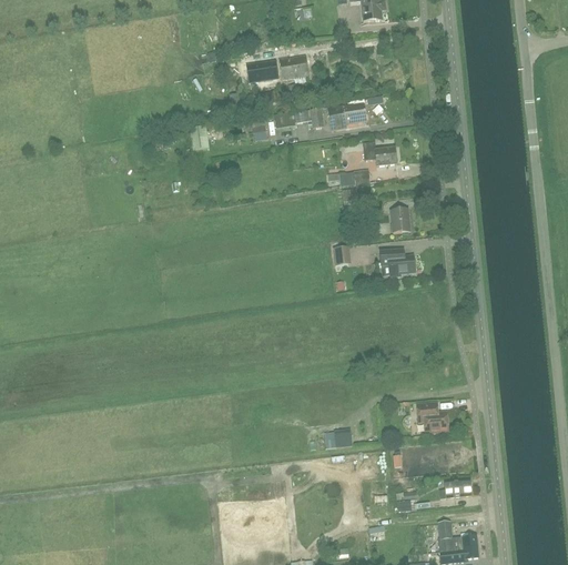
[(383,0),(379,0),(350,0),(350,2),(361,1),(363,21),(382,19),(381,10),(384,9),(383,0)]
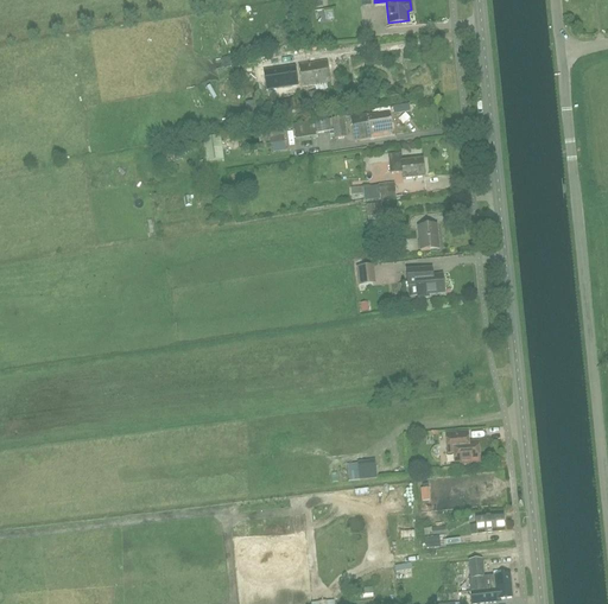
[(302,84),(330,80),(327,58),(308,62),(308,59),(298,62),(302,84)]
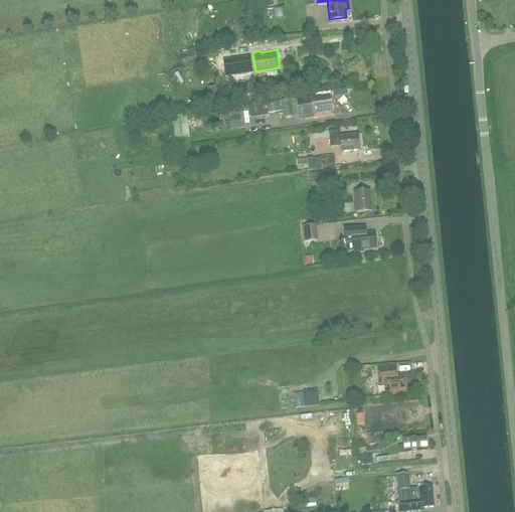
[(251,69),(249,54),(224,58),(226,73),(251,69)]
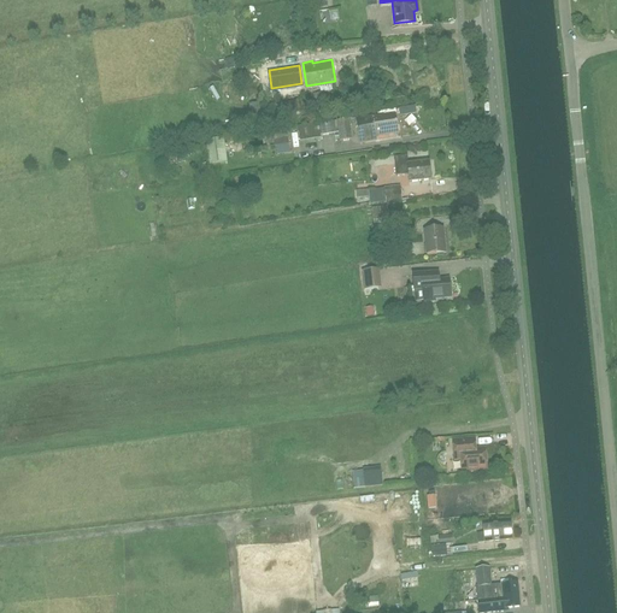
[(371,115),(362,116),(356,117),(360,140),(376,137),(375,134),(398,130),(394,112),(371,116),(371,115)]
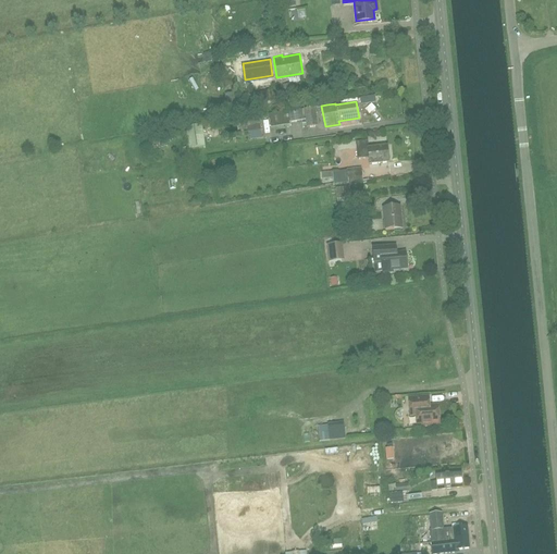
[(304,107),(306,118),(307,125),(318,123),(316,106),(304,107)]
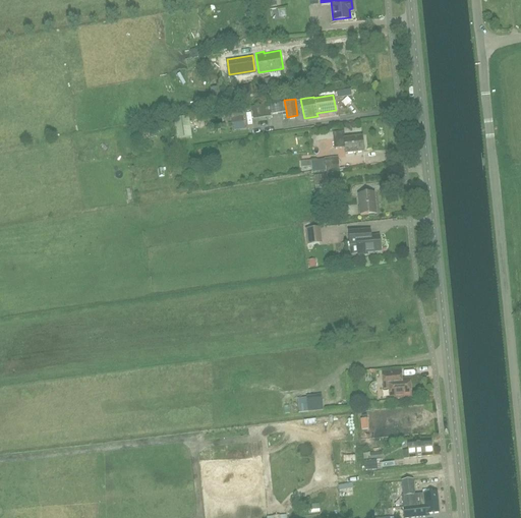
[(286,110),(284,100),(251,105),(253,118),(271,115),(270,113),(286,110)]
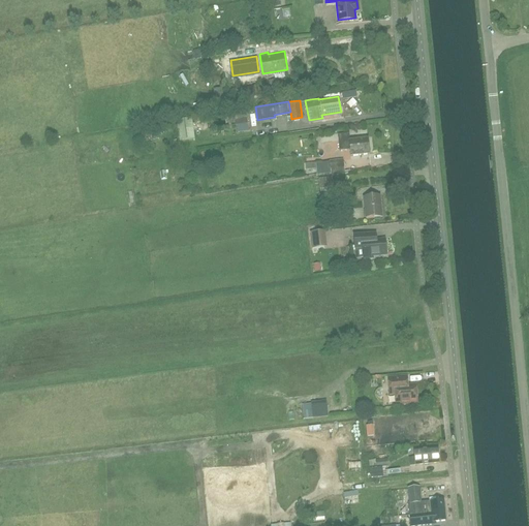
[(236,123),(248,121),(246,109),(234,110),(236,123)]
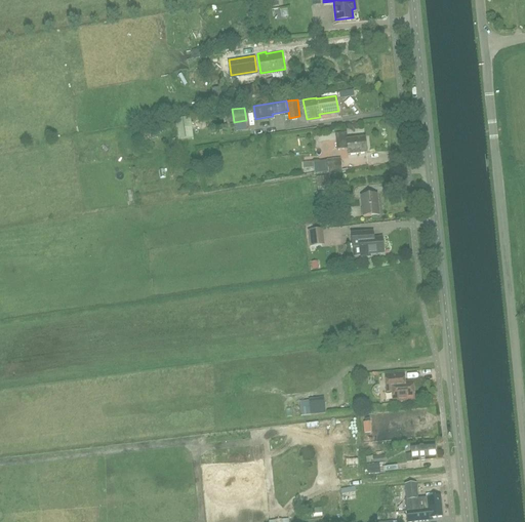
[(366,151),(365,136),(347,138),(347,130),(335,132),(336,141),(338,139),(339,147),(348,146),(348,153),(366,151)]
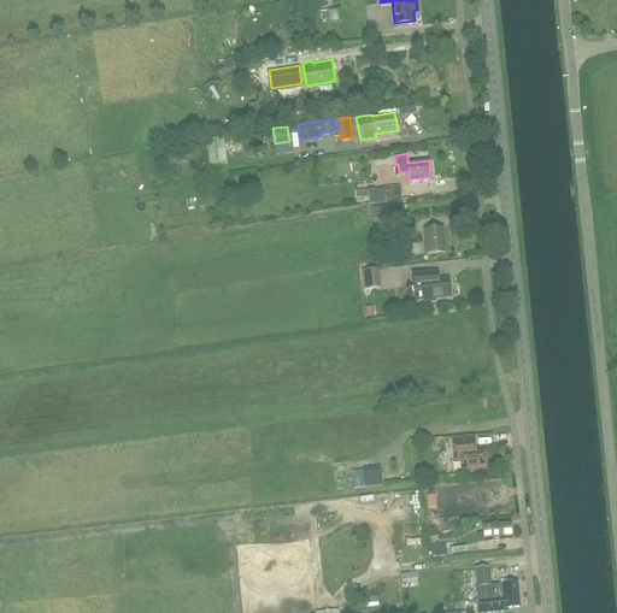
[(388,195),(405,194),(404,183),(388,186),(388,195)]
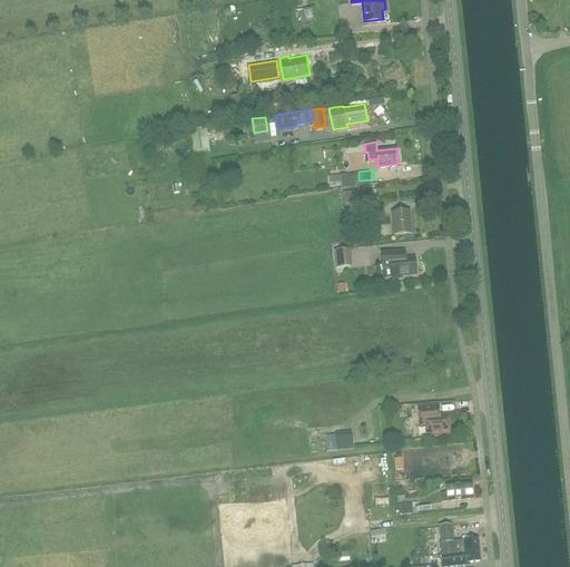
[(359,184),(357,173),(345,174),(340,175),(341,179),(342,186),(359,184)]
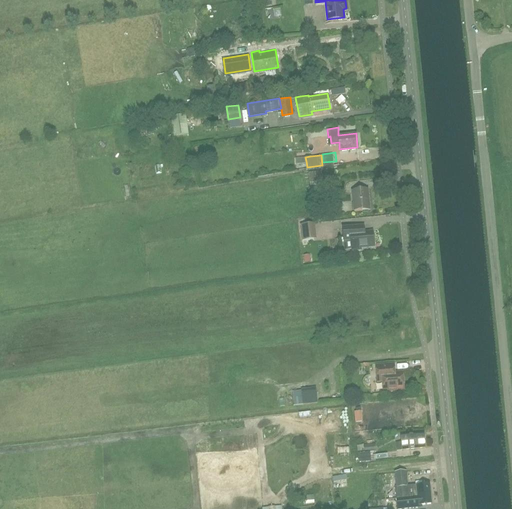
[(354,210),(370,208),(367,187),(351,189),(354,210)]
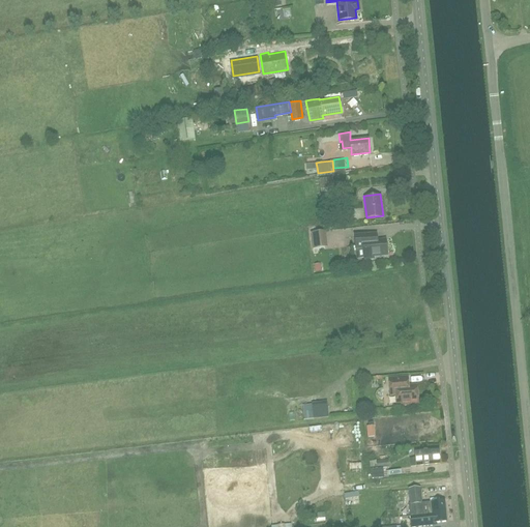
[(328,245),(328,229),(315,229),(315,245),(328,245)]
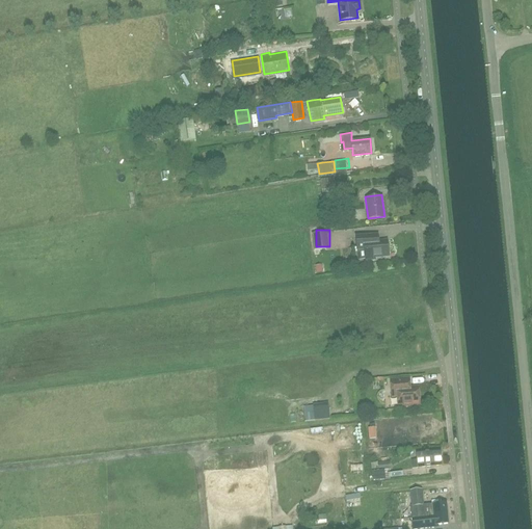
[(389,255),(387,239),(371,241),(370,234),(355,235),(357,248),(364,248),(366,259),(375,258),(374,256),(389,255)]
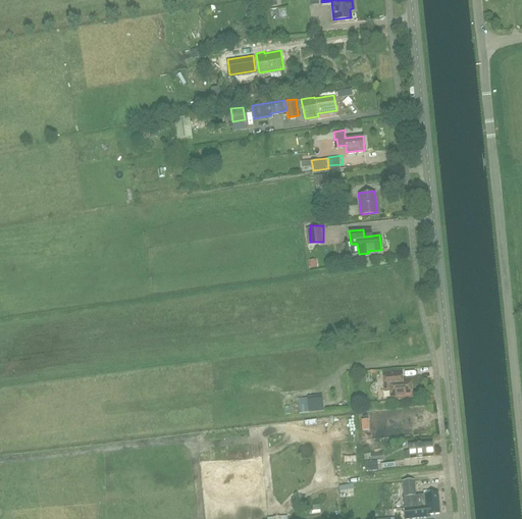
[(402,379),(401,370),(382,372),(384,387),(389,387),(390,397),(397,396),(398,398),(403,397),(404,396),(412,395),(410,378),(402,379)]
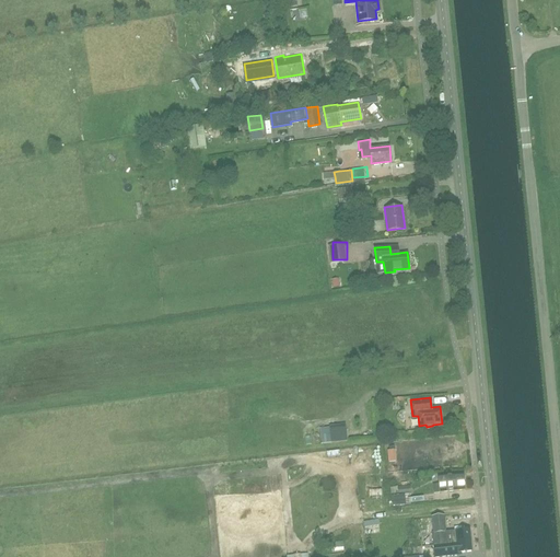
[(440,490),(465,488),(463,473),(438,475),(440,490)]
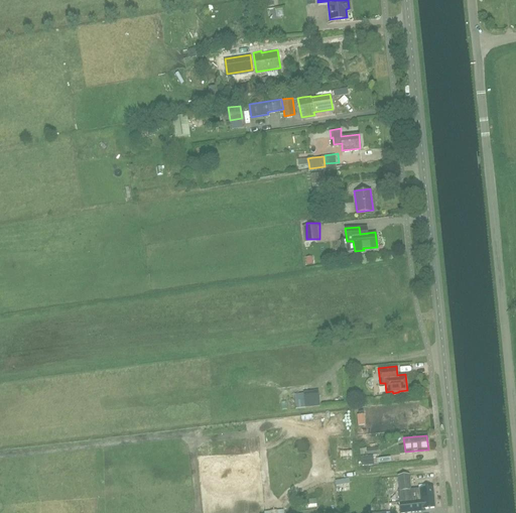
[(391,490),(411,489),(409,473),(390,475),(391,490)]
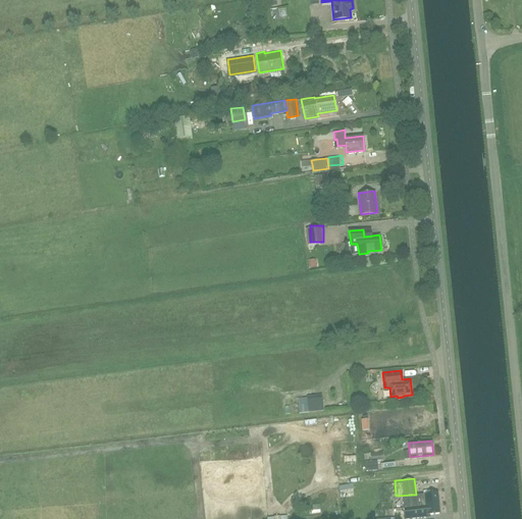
[(356,488),(355,481),(342,484),(343,491),(356,488)]
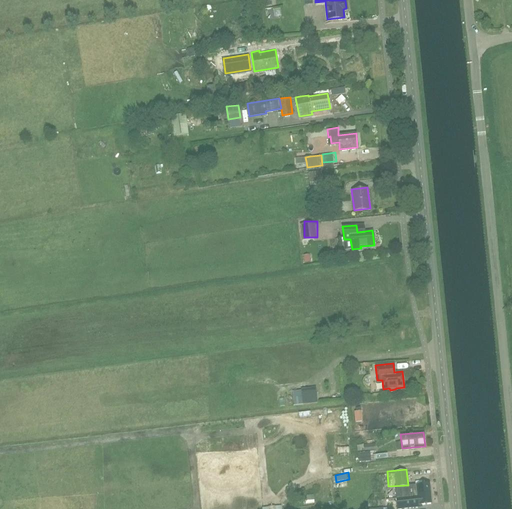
[(429,492),(428,482),(416,483),(408,485),(395,486),(396,498),(397,507),(417,505),(417,503),(430,502),(429,492)]
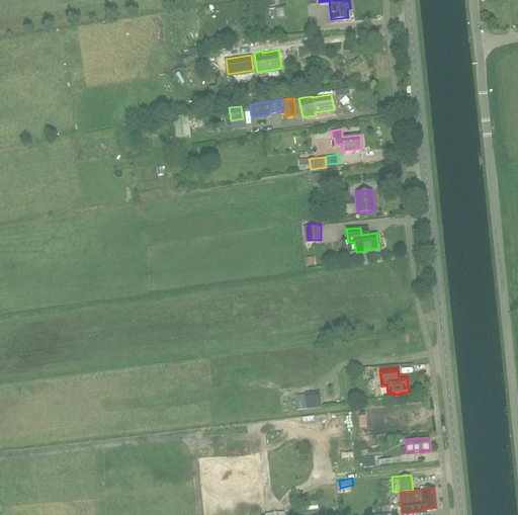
[(301,509),(318,507),(317,498),(299,499),(301,509)]
